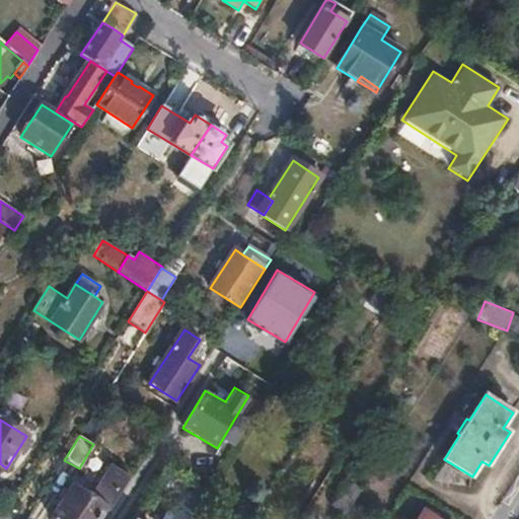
[(99,518),(106,509),(109,511),(130,478),(110,467),(90,498),(74,489),(54,518),(99,518)]
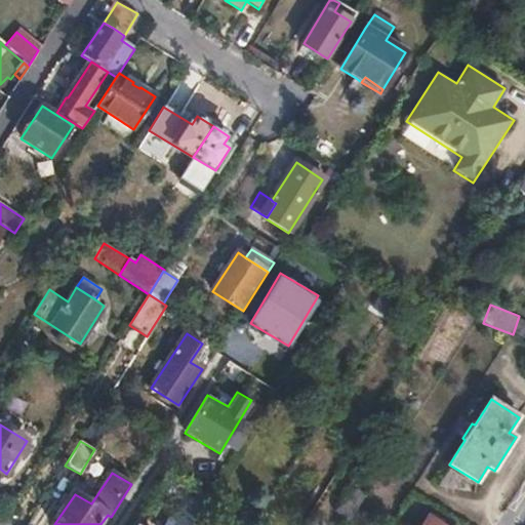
[(336,511),(351,520),(366,495),(352,486),(336,511)]
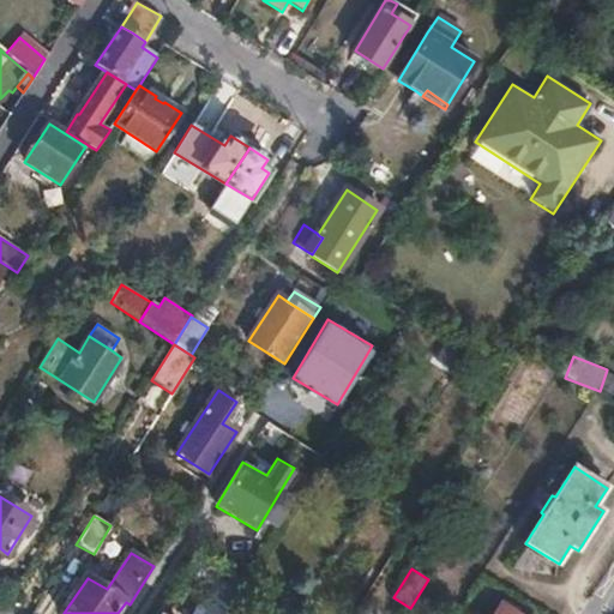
[(223,613),(224,613),(245,581),(228,571),(203,611),(200,608),(196,613),(223,613)]
